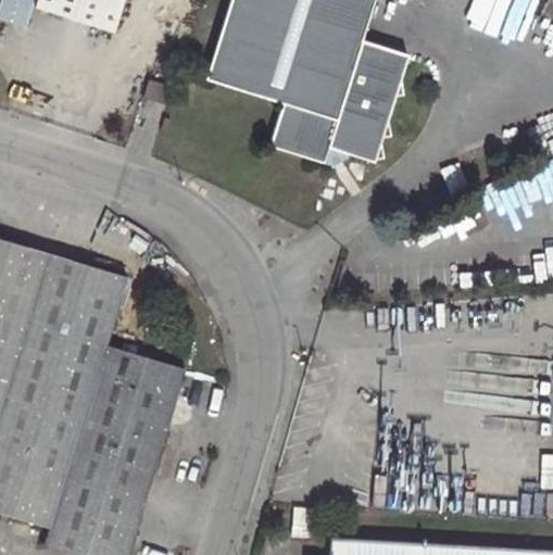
[(114,32),(125,0),(37,0),(35,7),(114,32)]
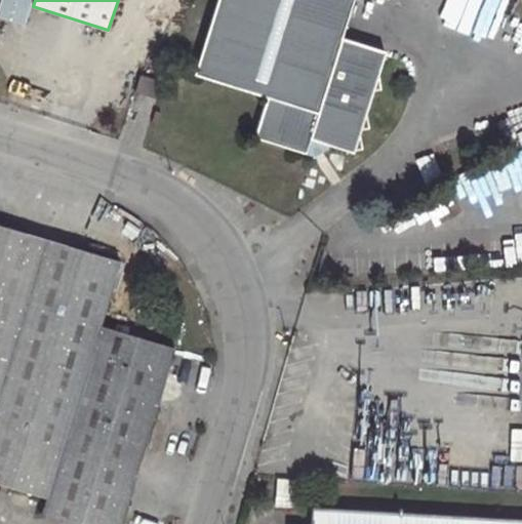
[(217,0),(195,74),(267,95),(254,135),(306,151),(310,137),(355,152),(387,50),(343,36),(354,0),(217,0)]
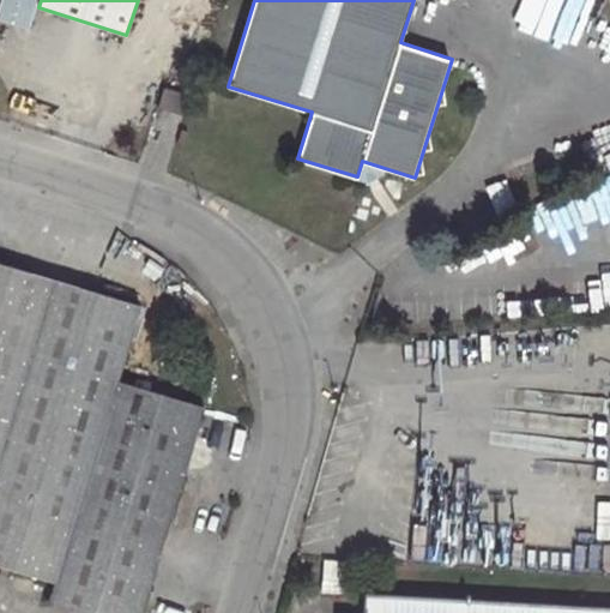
[(500,7),(547,20),(553,0),(489,0),(501,4),(500,7)]
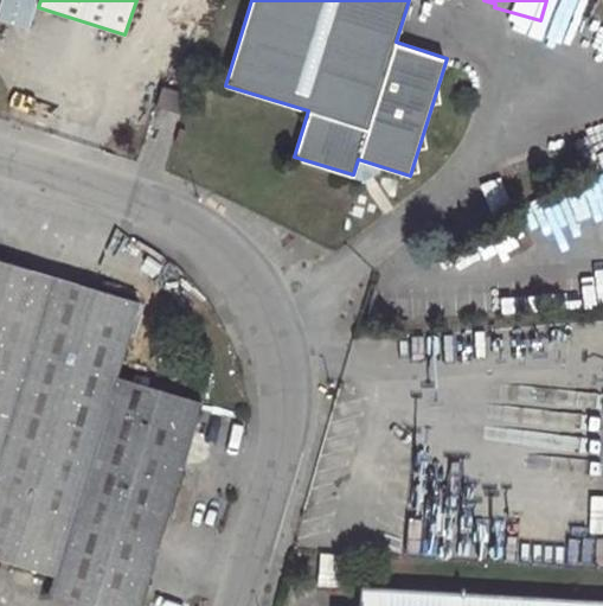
[(156,107),(184,114),(191,91),(164,83),(156,107)]
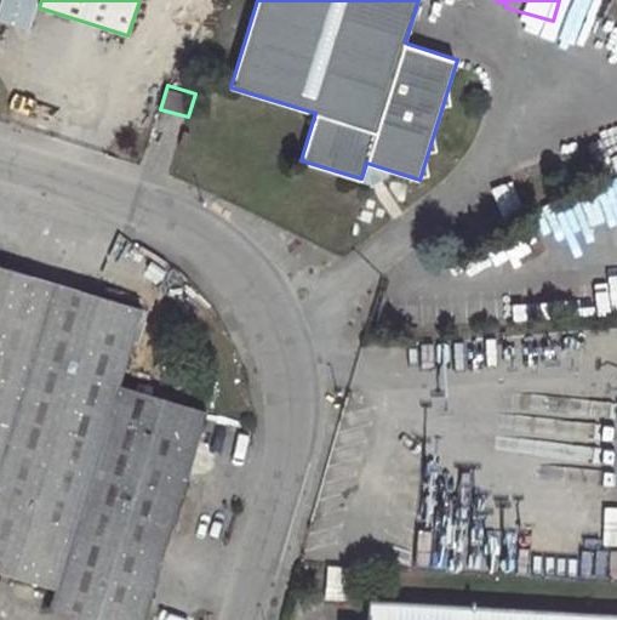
[(73,619),(142,619),(204,410),(119,386),(141,308),(0,267),(0,572),(56,587),(49,613),(73,619)]
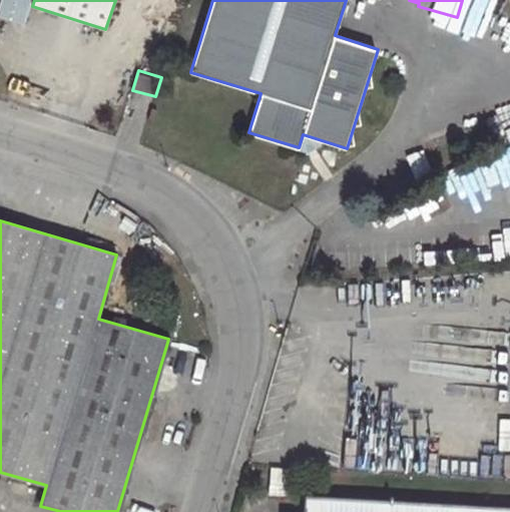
[(271,467),(270,492),(291,493),(293,468),(271,467)]
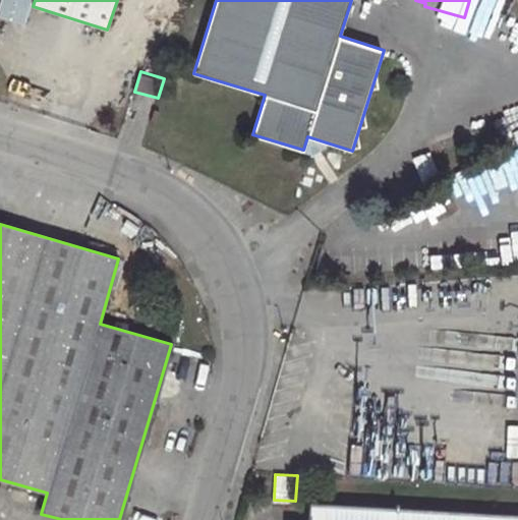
[(517,516),(309,504),(307,519),(517,519),(517,516)]
